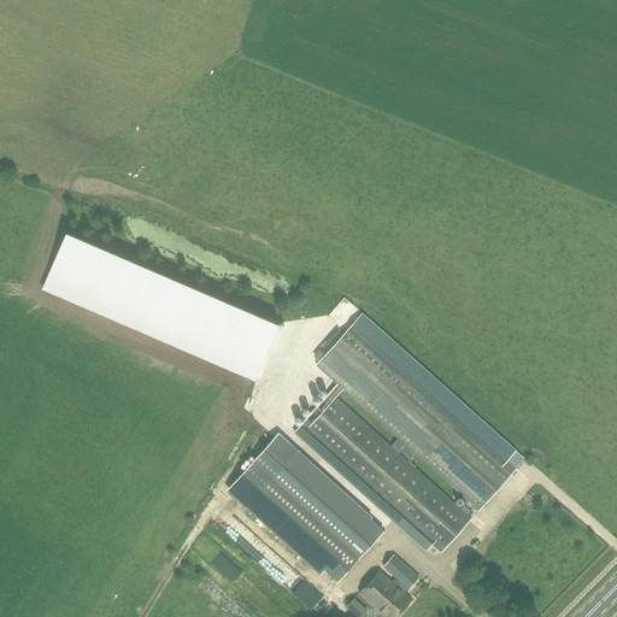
[(277,322),(65,234),(42,289),(254,377),(277,322)]
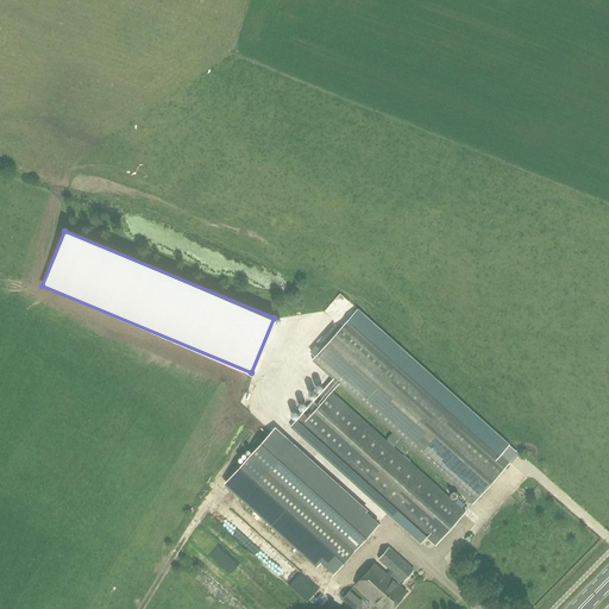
[(359,311),(314,360),(473,506),(510,465),(502,457),(512,446),(359,311)]
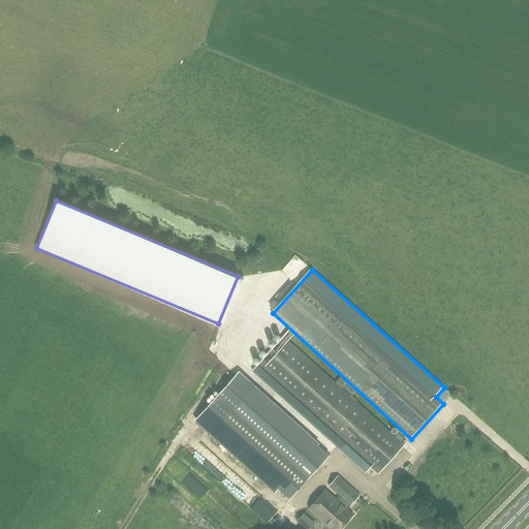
[(285,337),(252,371),(367,473),(372,468),(379,474),(405,445),(285,337)]
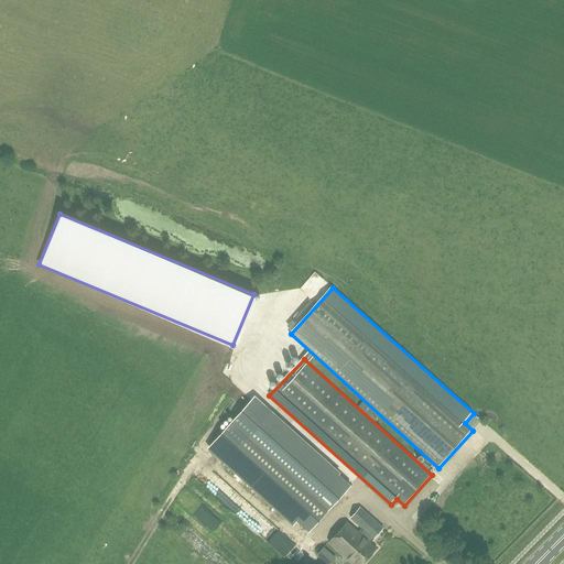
[(331,467),(328,470),(250,401),(213,443),(273,498),(310,531),(351,485),(331,467)]
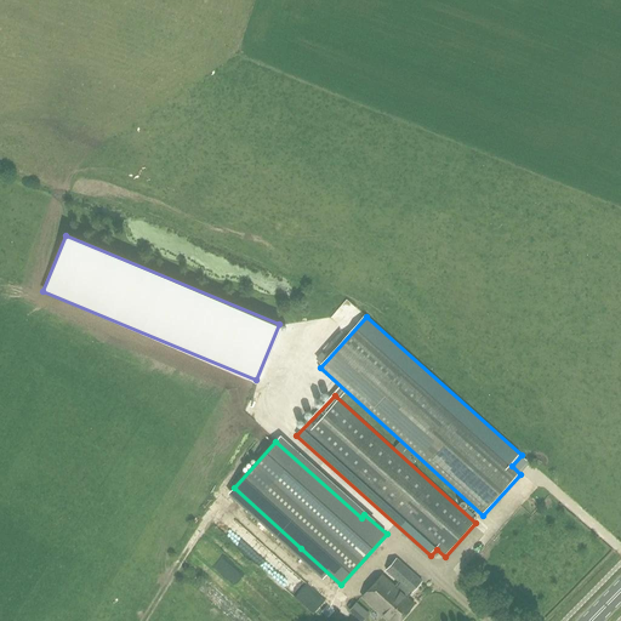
[(399,582),(396,586),(382,575),(363,596),(382,614),(389,620),(398,620),(414,604),(408,598),(422,582),(397,558),(387,570),(399,582)]
